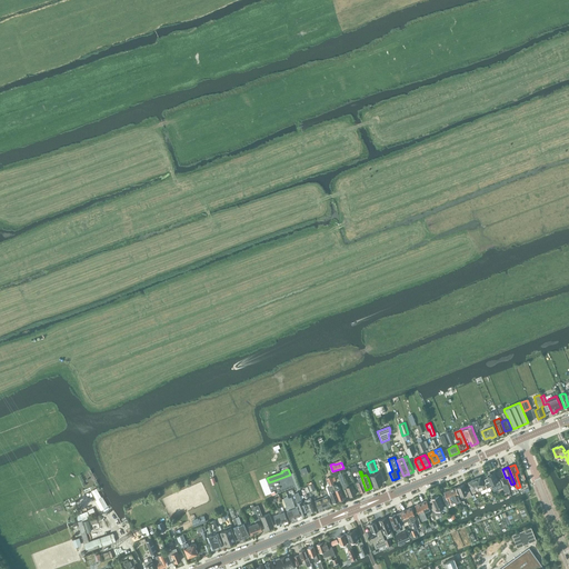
[(341,472),(338,475),(347,497),(349,496),(350,497),(356,493),(352,485),(347,487),(341,472)]
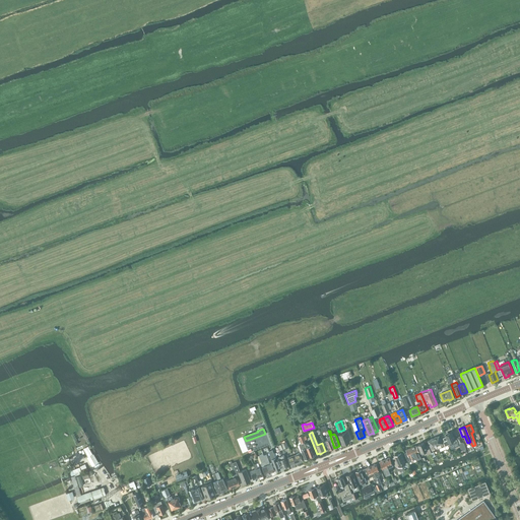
[(339,435),(343,445),(350,442),(346,432),(339,435)]
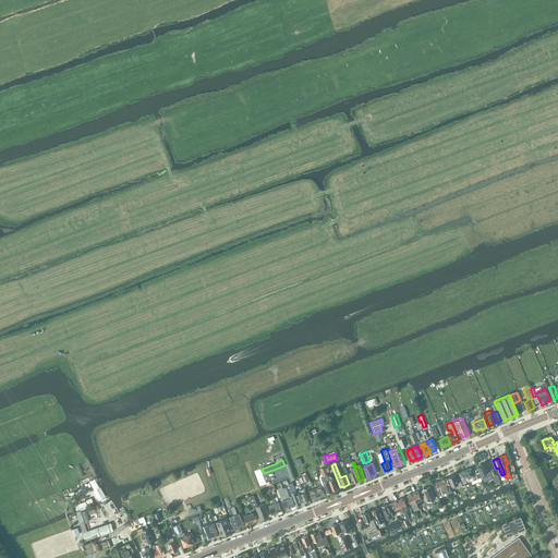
[(484,463),(477,465),(478,469),(481,472),(482,477),(483,478),(490,474),(493,477),(498,475),(495,468),(490,470),(489,471),(488,472),(487,469),(486,470),(484,463)]
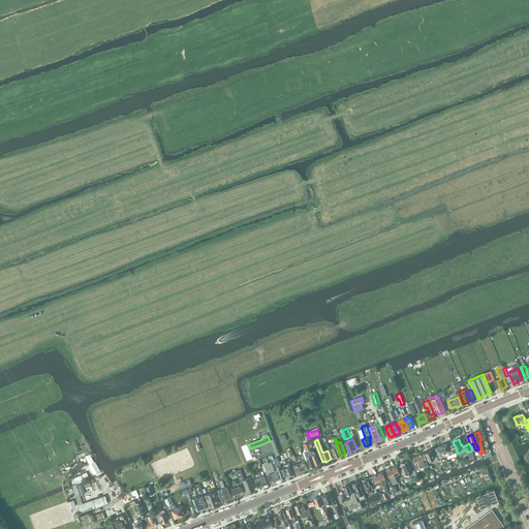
[(307,450),(304,452),(306,458),(310,467),(315,465),(310,452),(310,450),(309,449),(308,450),(307,447),(308,447),(310,446),(308,442),(304,444),(307,450)]
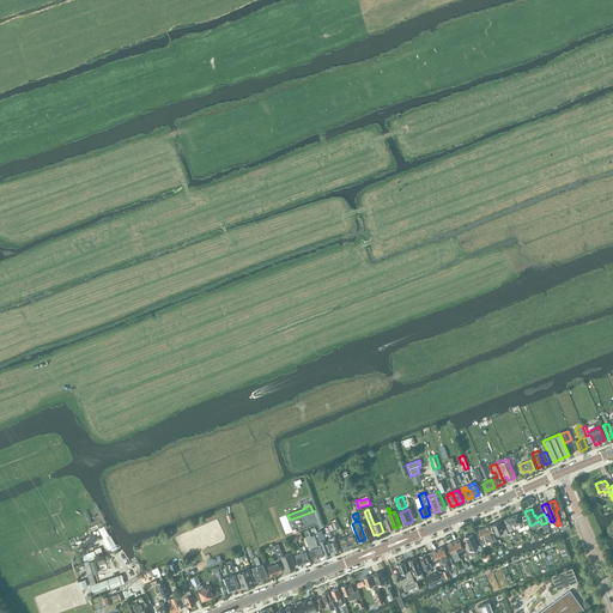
[(388,519),(384,520),(389,530),(394,528),(389,514),(388,514),(386,514),(388,519)]
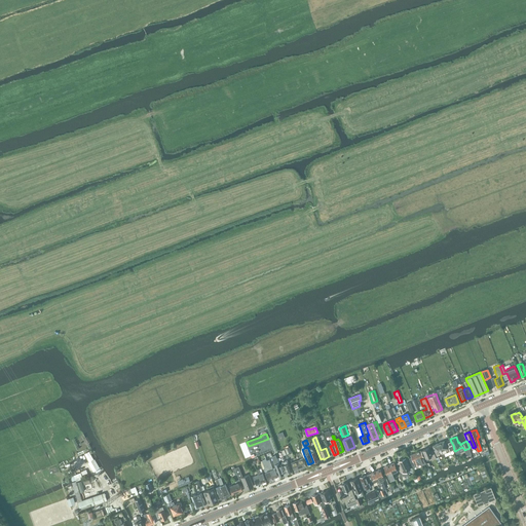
[(444,441),(439,443),(441,450),(443,454),(447,452),(446,451),(448,450),(444,441)]
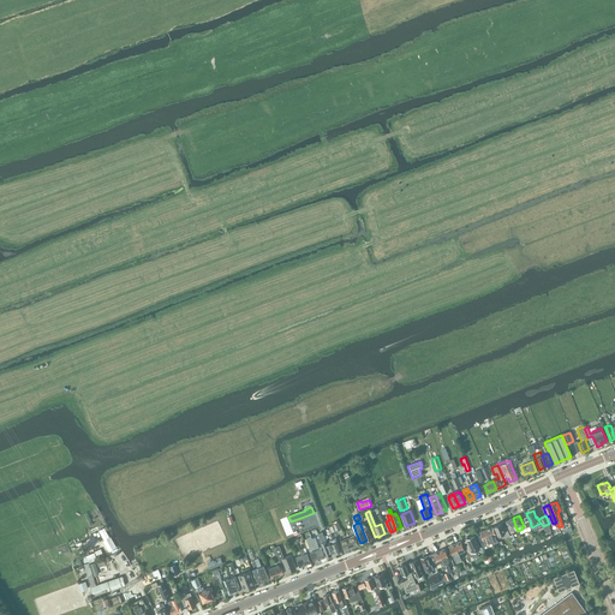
[(513,518),(506,521),(511,532),(513,531),(512,529),(515,526),(513,518)]
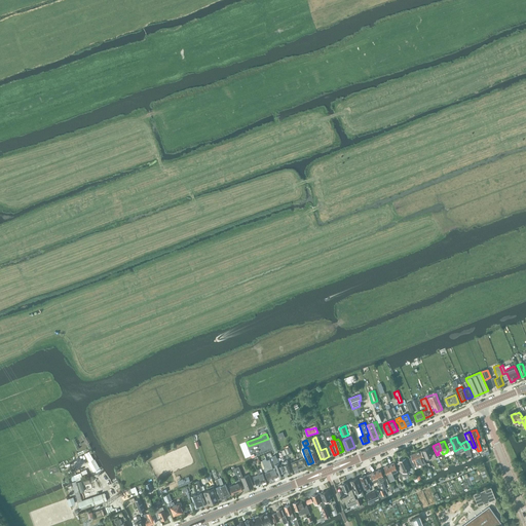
[(310,447),(308,448),(308,449),(313,462),(318,460),(316,456),(317,455),(316,453),(315,453),(314,451),(312,452),(310,447)]
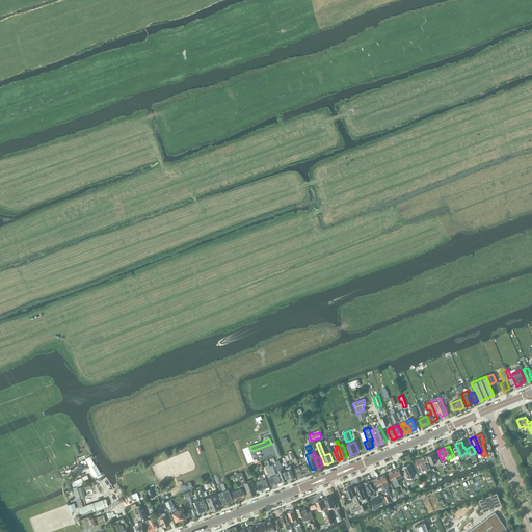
[(432,466),(434,464),(434,462),(437,461),(439,463),(441,462),(437,455),(435,456),(433,452),(427,455),(432,466)]
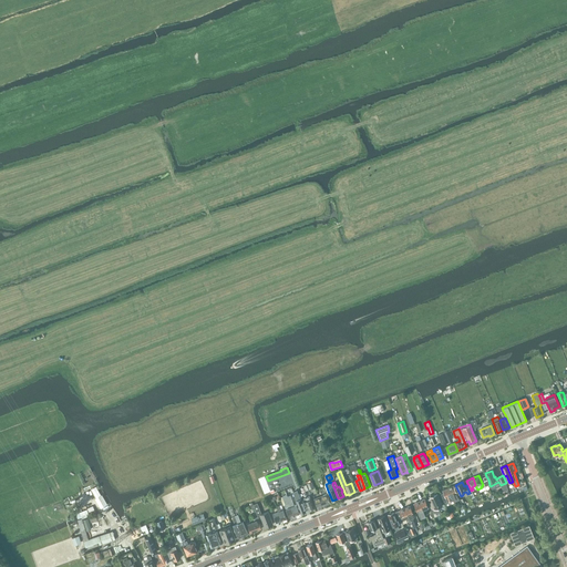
[(449,487),(447,487),(452,498),(454,502),(460,500),(456,493),(454,485),(449,487)]
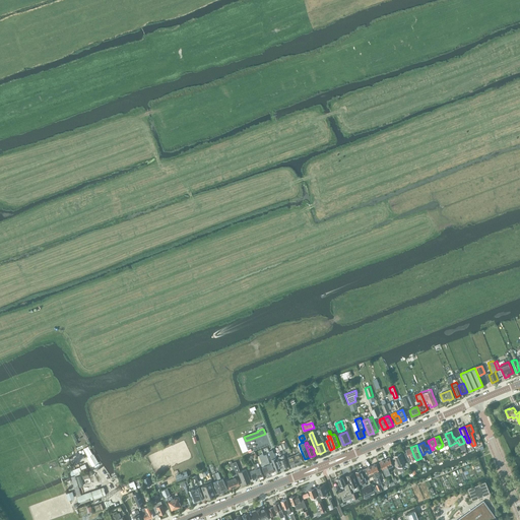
[(406,452),(404,453),(407,460),(413,458),(414,457),(410,447),(409,448),(405,449),(406,452)]
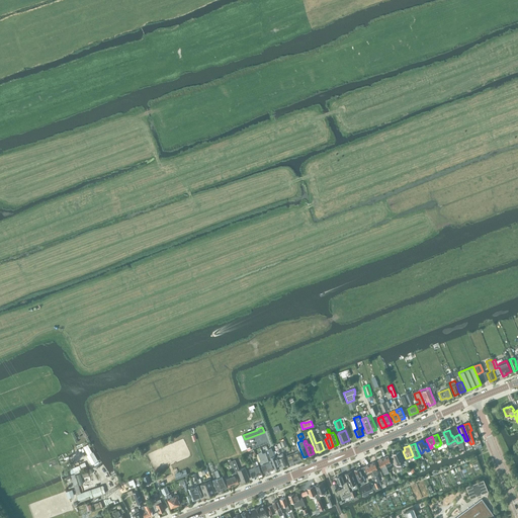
[(272,450),(269,452),(271,457),(270,457),(275,468),(279,467),(275,455),(274,455),(272,450)]
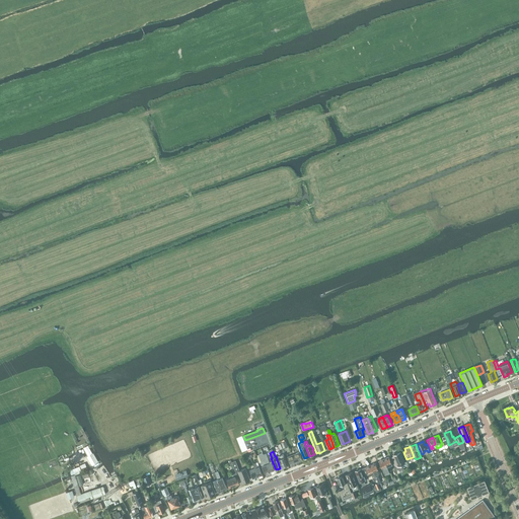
[(394,456),(391,457),(395,466),(394,467),(396,471),(402,468),(400,464),(404,462),(399,451),(393,454),(394,456)]
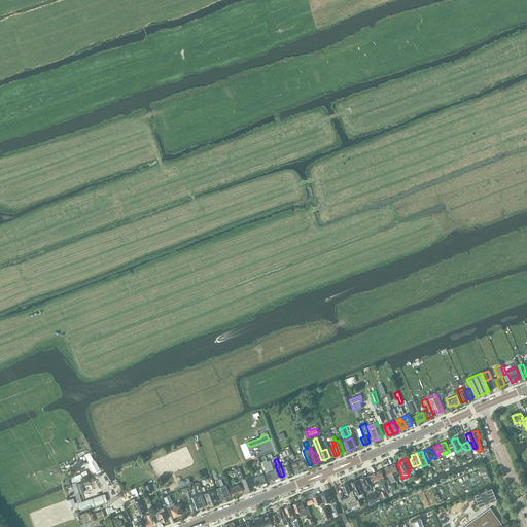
[(94,472),(100,468),(95,459),(89,463),(94,472)]
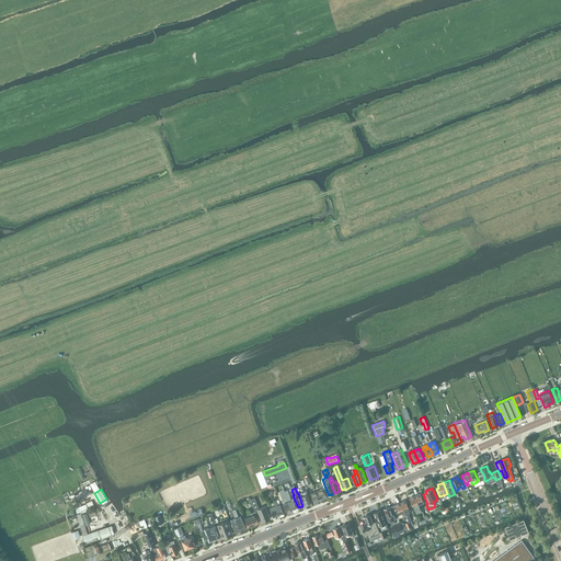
[(311,493),(315,501),(327,496),(323,489),(311,493)]
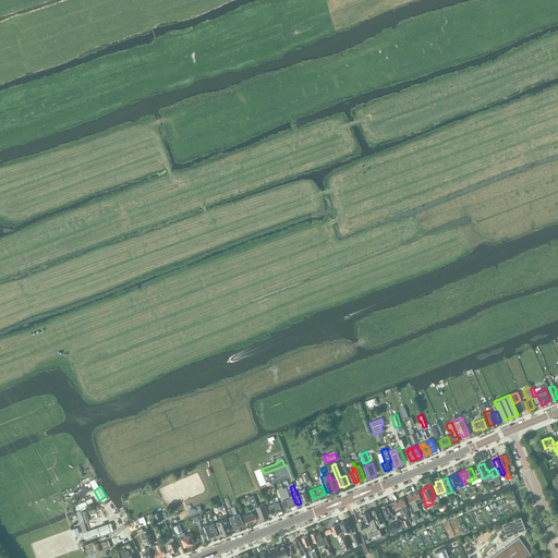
[(290,508),(282,488),(282,487),(279,489),(282,497),(280,497),(282,501),(286,509),(290,508)]
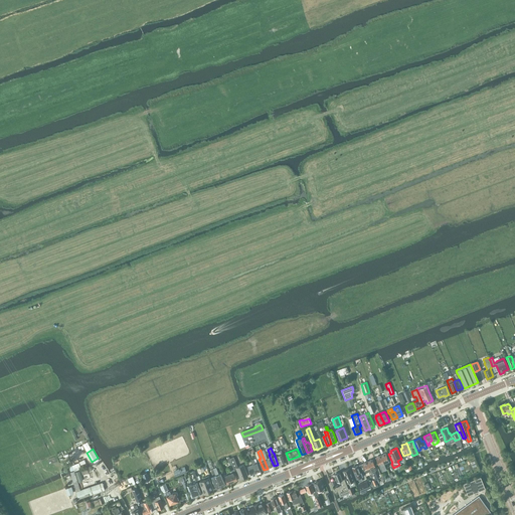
[(261,451),(268,469),(273,467),(270,459),(268,460),(264,450),(261,451)]
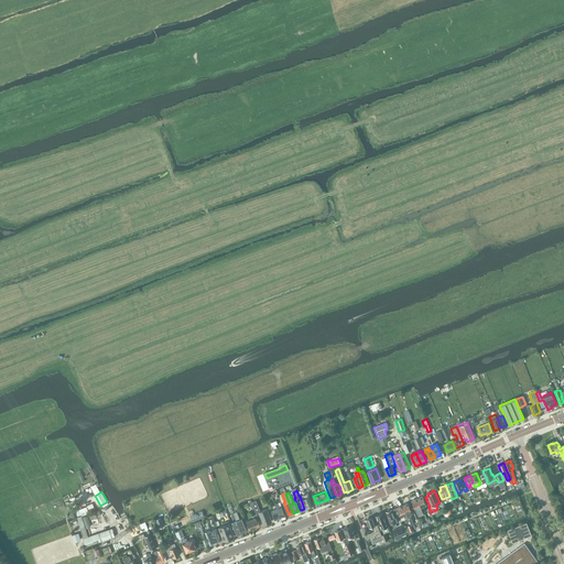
[(303,495),(307,508),(313,506),(308,494),(305,494),(303,495)]
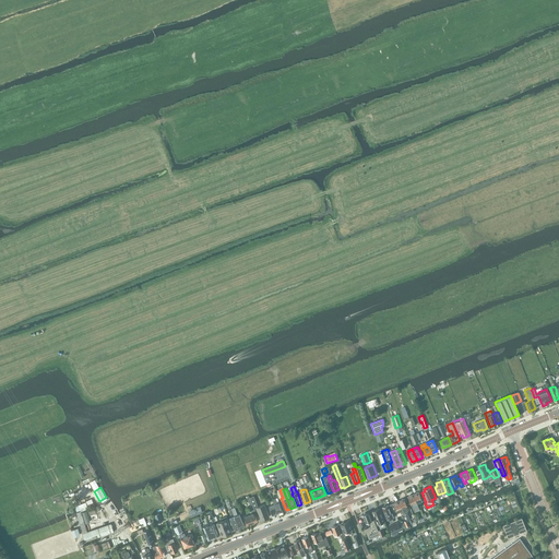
[(419,508),(421,507),(421,506),(419,501),(423,500),(419,491),(414,495),(419,508)]
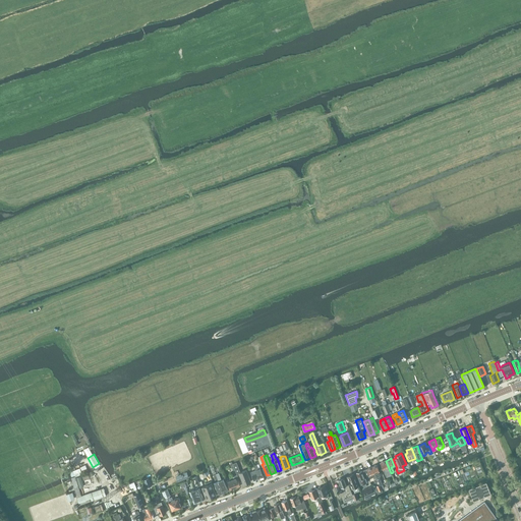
[(391,473),(386,461),(381,463),(386,475),(391,473)]
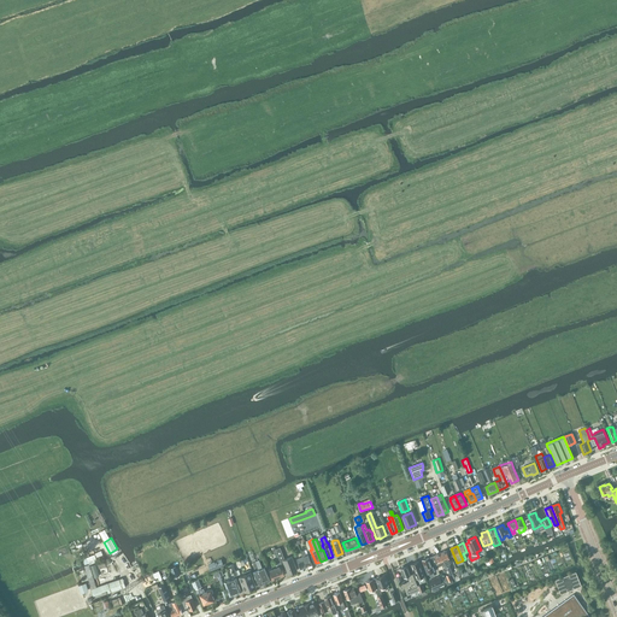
[(276,550),(281,563),(282,565),(286,563),(289,574),(298,570),(293,557),(286,559),(283,554),(281,548),(276,550)]
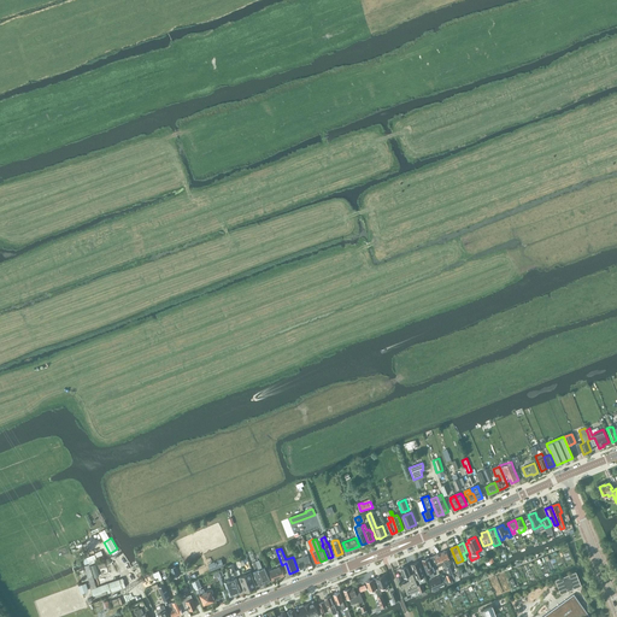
[(446,550),(440,553),(446,566),(447,571),(448,571),(450,575),(453,574),(450,565),(448,563),(451,562),(450,558),(446,550)]
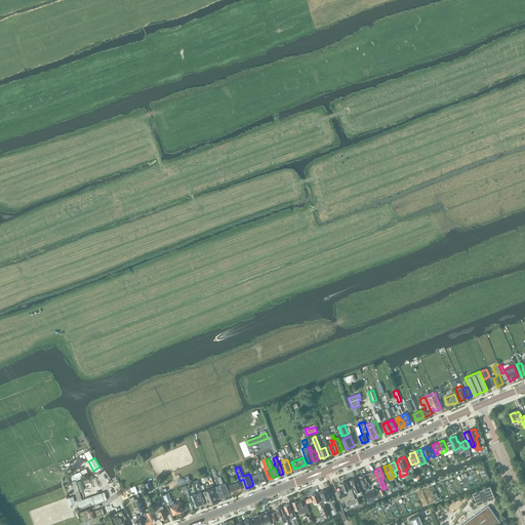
[(259,472),(258,469),(256,469),(258,474),(258,475),(261,482),(266,480),(263,471),(259,472)]
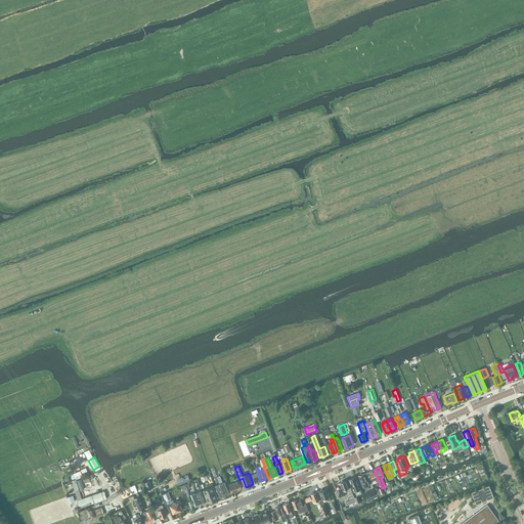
[(368,472),(366,473),(369,480),(370,479),(372,479),(375,478),(376,480),(375,480),(377,482),(377,483),(376,483),(377,486),(380,485),(379,481),(374,470),(368,471),(368,472)]
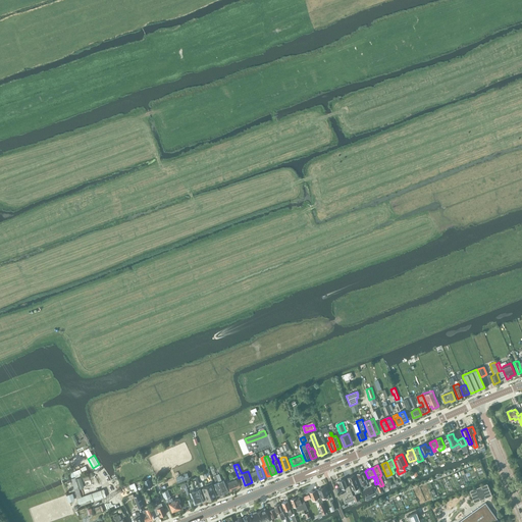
[(362,471),(357,473),(360,481),(362,484),(368,482),(367,478),(368,478),(365,471),(362,472),(362,471)]
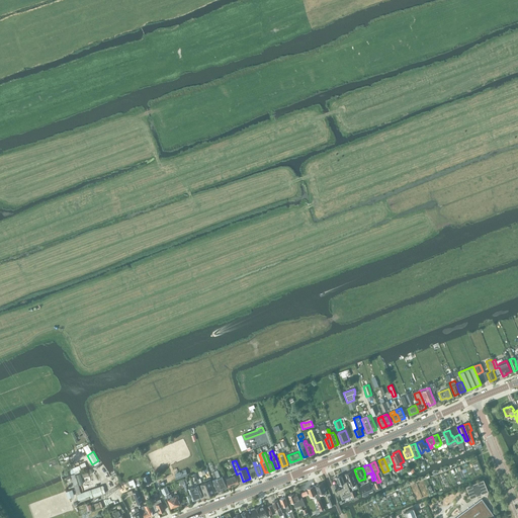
[(185,469),(174,473),(177,480),(188,475),(185,469)]
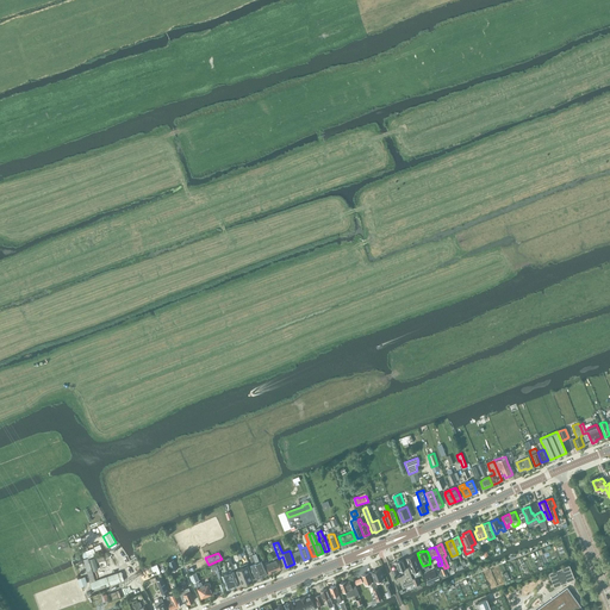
[(256,553),(253,554),(254,555),(255,559),(256,564),(259,567),(262,577),(268,574),(262,561),(260,562),(256,553)]
